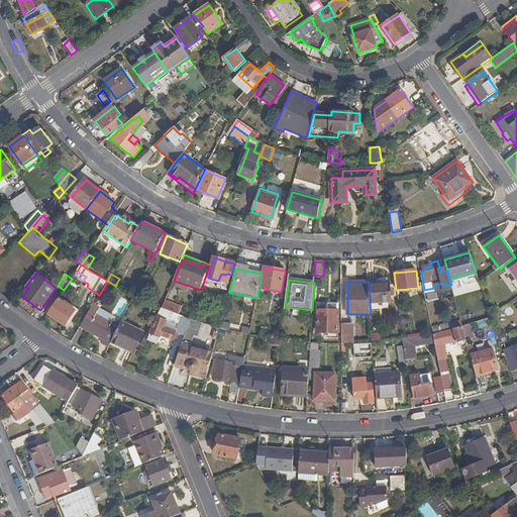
[(389,284),(369,285),(370,303),(390,302),(389,284)]
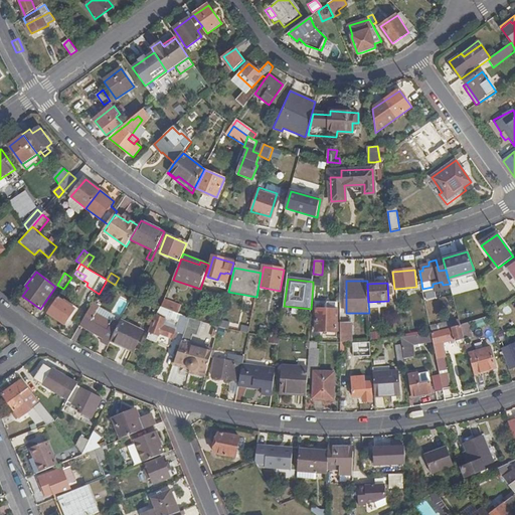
[(111,288),(105,284),(100,293),(106,297),(111,288)]
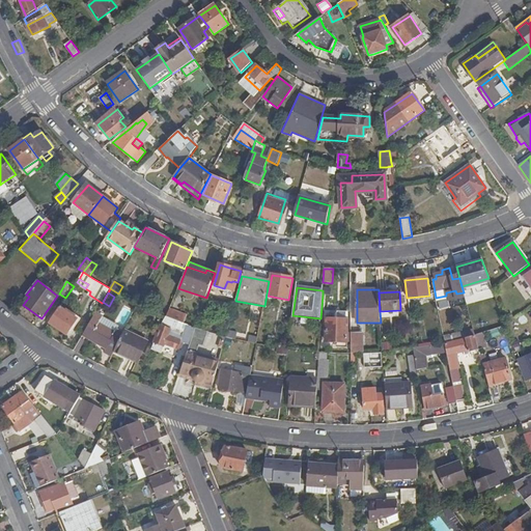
[(122,325),(132,311),(124,305),(115,319),(122,325)]
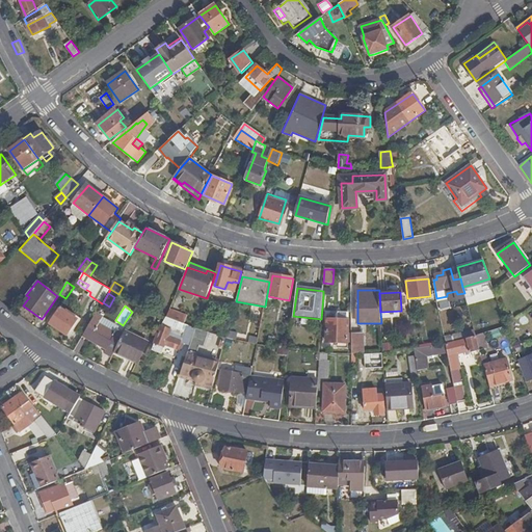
[(60,308),(50,323),(68,335),(78,320),(60,308)]
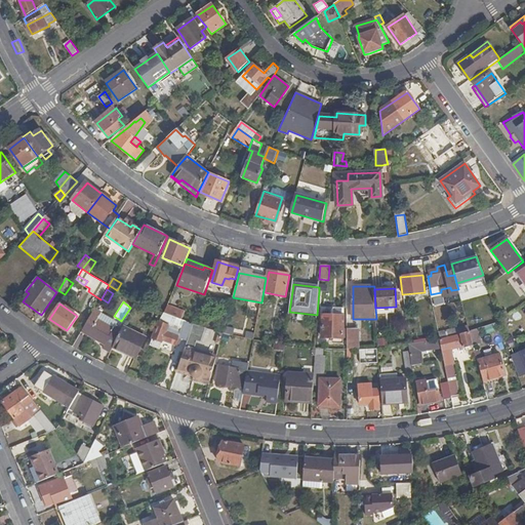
[(168,305),(164,314),(182,320),(185,312),(168,305)]
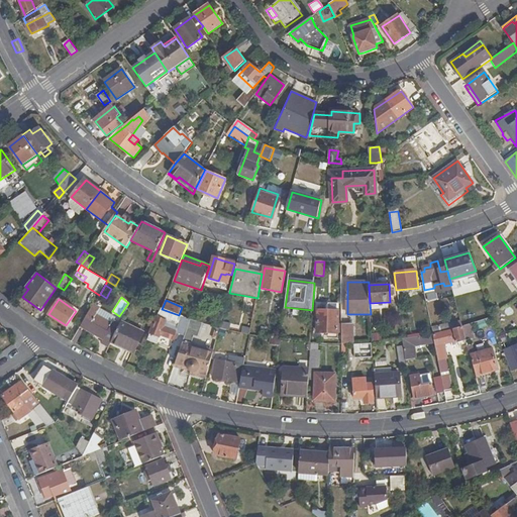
[(228,304),(224,320),(237,323),(241,308),(228,304)]
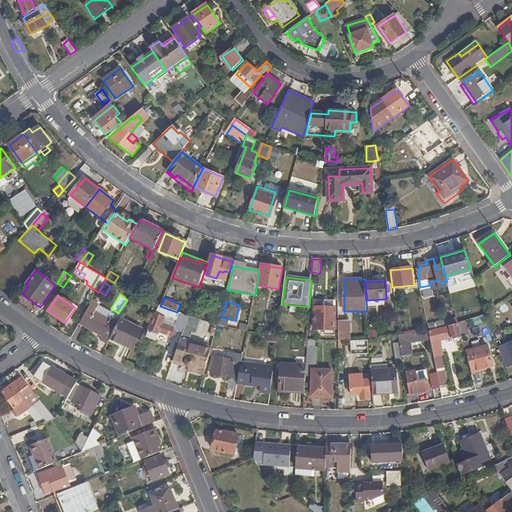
[(101,340),(108,344),(110,340),(118,324),(97,311),(99,306),(92,302),(80,323),(103,336),(101,340)]
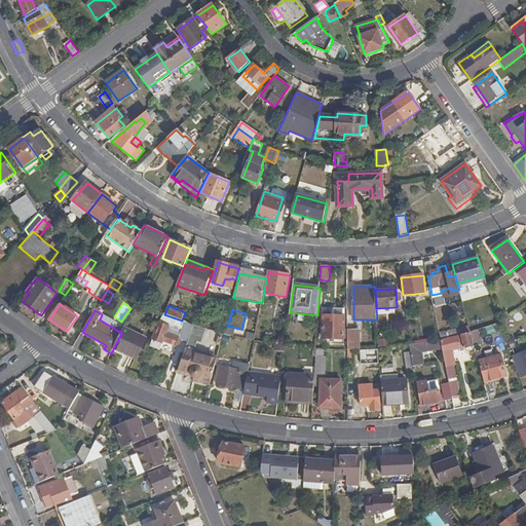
[(183,339),(188,341),(190,336),(194,325),(188,324),(182,321),(164,314),(152,343),(152,345),(161,349),(164,341),(175,345),(177,344),(179,337),(183,339)]
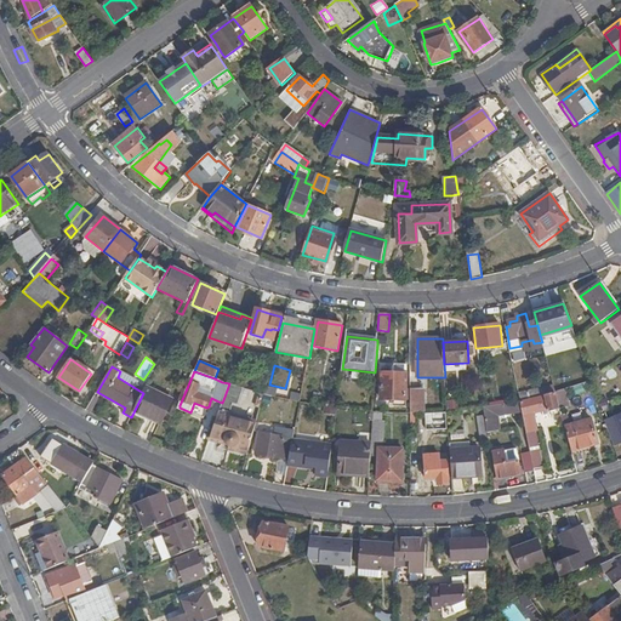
[(574,388),(591,382),(590,379),(587,371),(553,382),(556,393),(565,391),(574,388)]
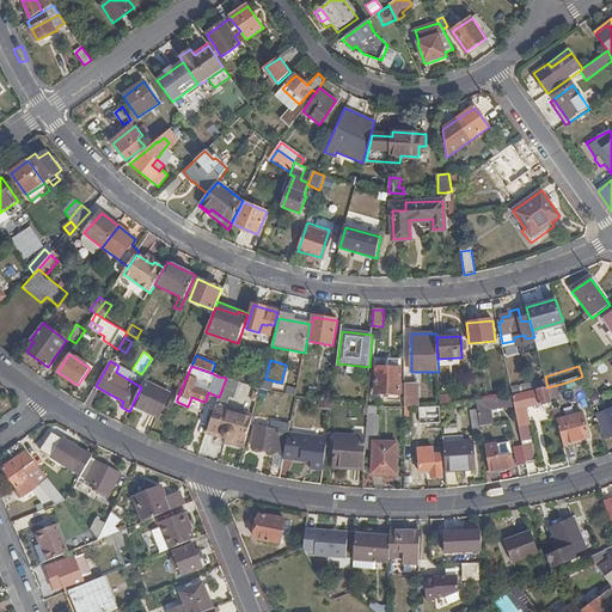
[(402,369),(377,368),(375,393),(401,396),(402,369)]
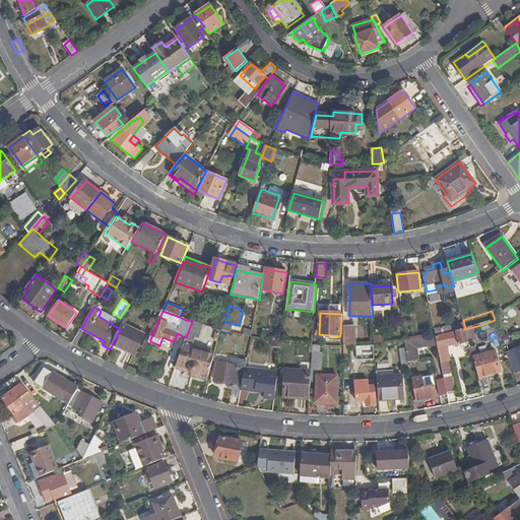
[(188,332),(201,336),(204,326),(192,321),(188,332)]
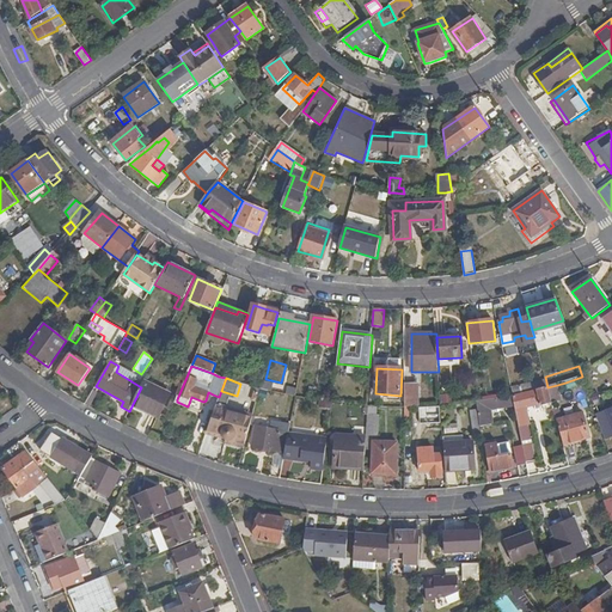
[(273,392),(274,383),(262,380),(259,389),(267,391),(273,392)]
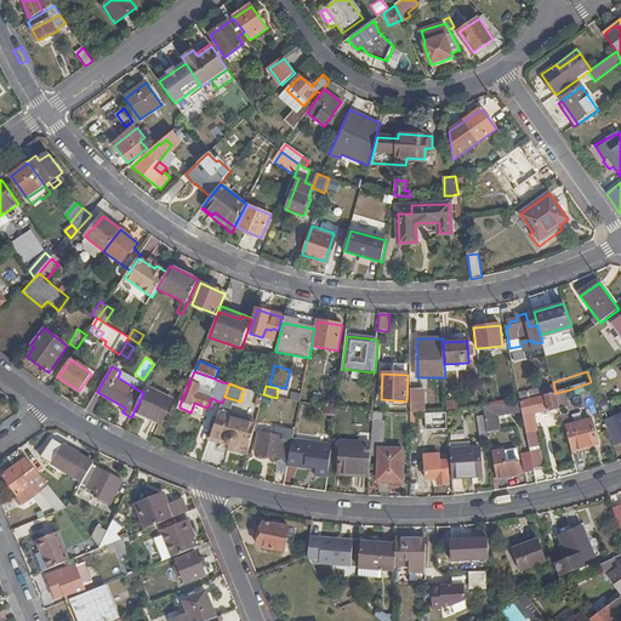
[(143,393),(134,412),(161,425),(174,399),(147,387),(143,393)]
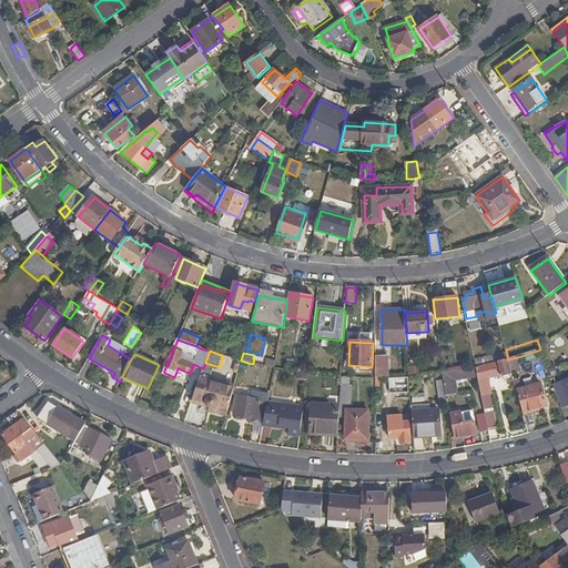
[(493,363),(500,361),(499,354),(475,359),(476,367),(493,363)]
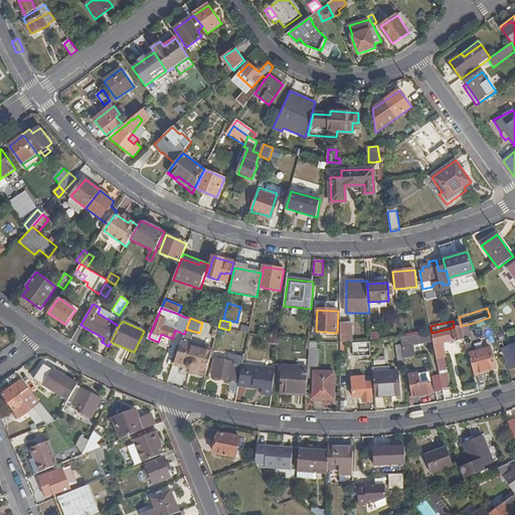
[(340,323),(340,343),(348,343),(352,343),(353,323),(340,323)]
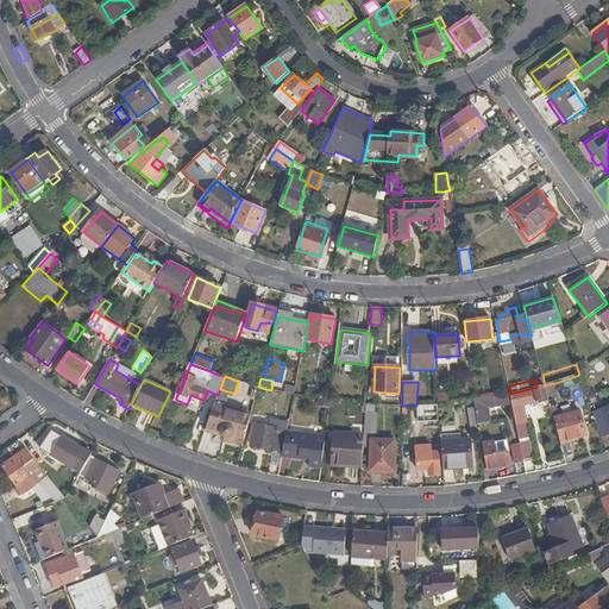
[(558,400),(554,383),(545,385),(550,402),(558,400)]
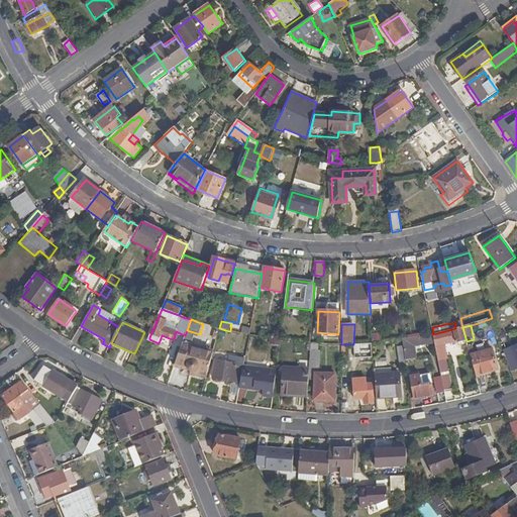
[(251,327),(243,326),(242,333),(250,335),(251,327)]
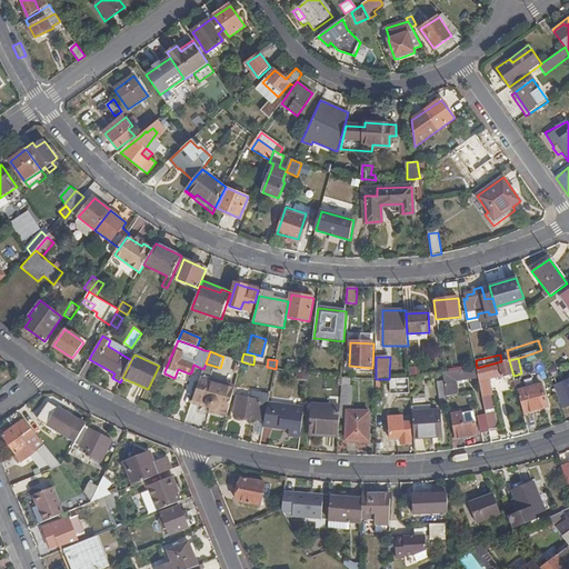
[(513,376),(509,360),(501,361),(493,363),(477,368),(479,377),(482,396),(488,395),(485,379),(489,379),(498,377),(501,376),(502,378),(503,378),(506,377),(512,376),(513,376)]
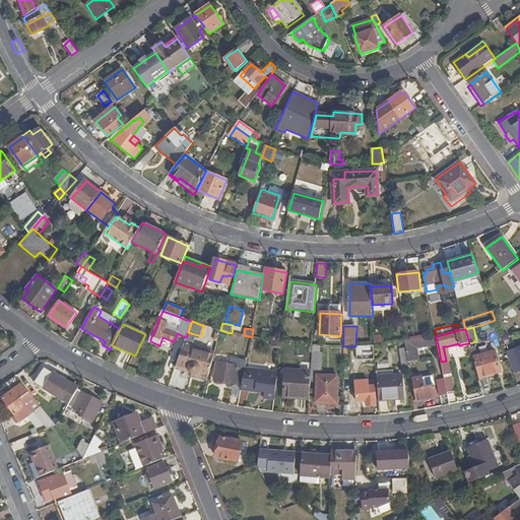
[(82,334),(79,332),(73,343),(76,344),(82,334)]
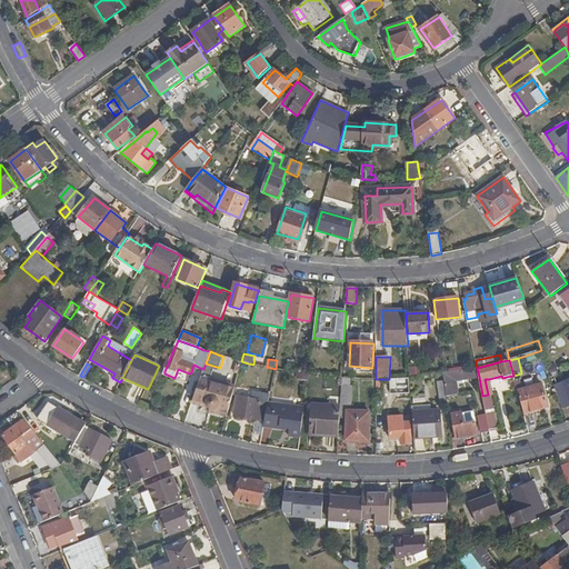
[(443,373),(445,381),(446,396),(458,395),(456,381),(479,377),(477,368),(470,369),(443,373)]
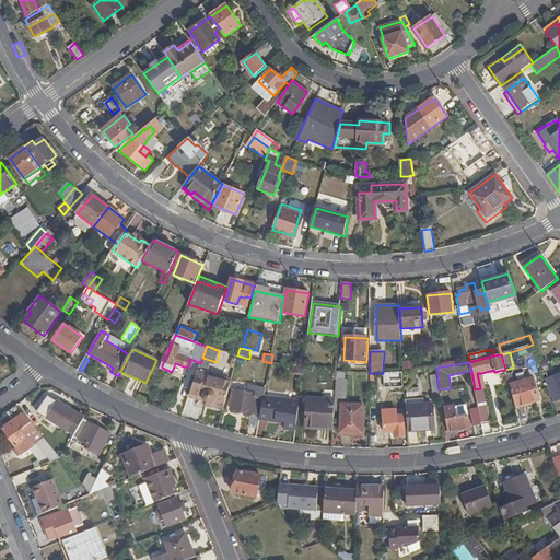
[(345,381),(345,372),(337,371),(336,400),(335,411),(341,411),(341,433),(363,434),(364,406),(346,405),(347,382),(345,381)]
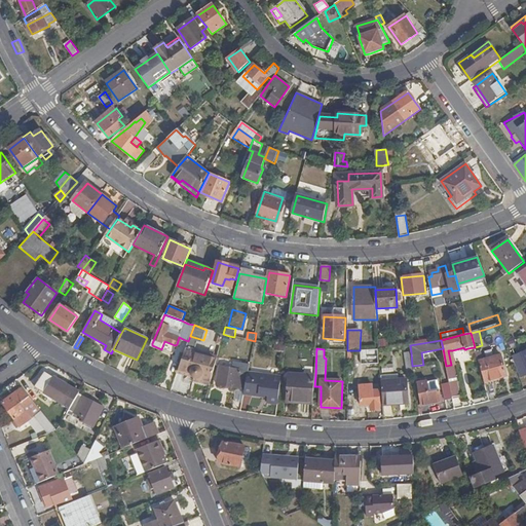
[(378,362),(378,349),(361,350),(362,363),(378,362)]
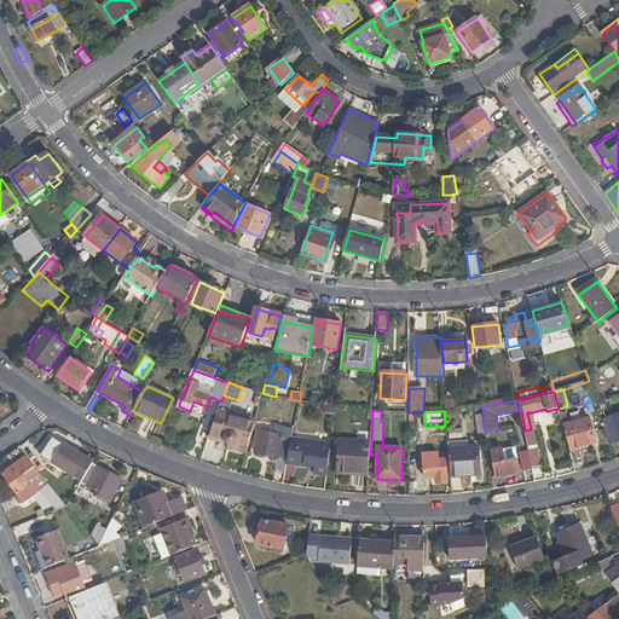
[(533,431),(537,429),(532,412),(527,412),(531,429),(525,431),(526,438),(534,437),(533,431)]
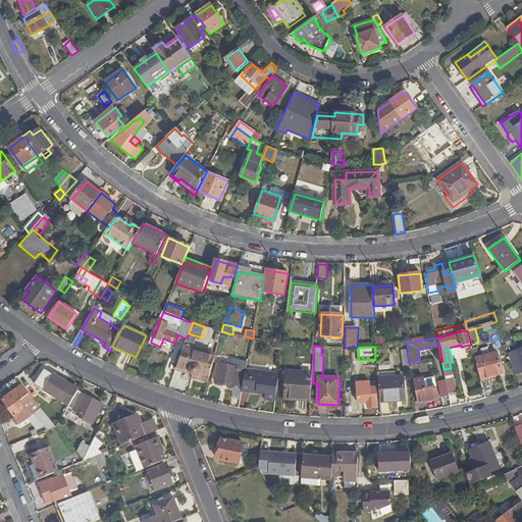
[(193,379),(208,383),(215,357),(192,351),(186,370),(195,372),(193,379)]
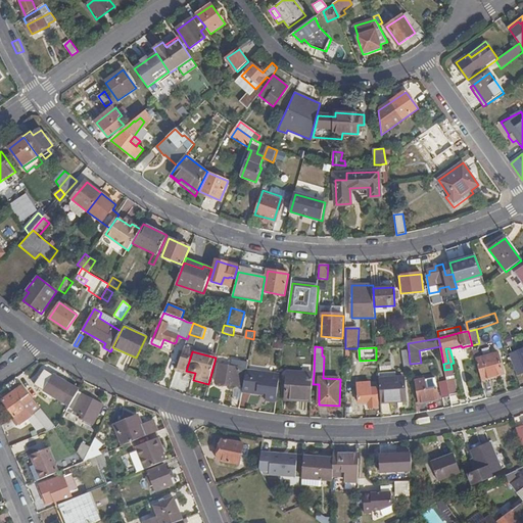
[(476,360),(482,380),(504,374),(498,353),(476,360)]
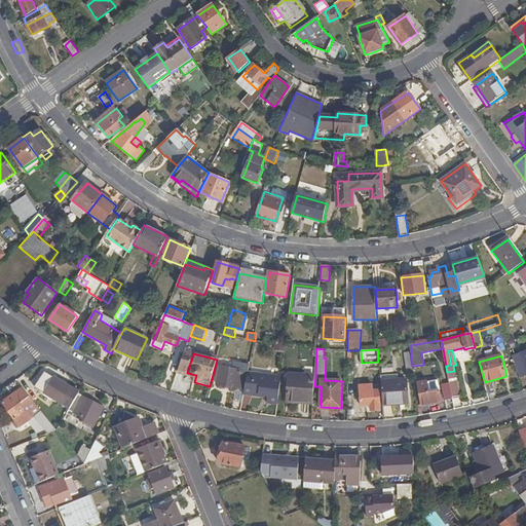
[(217,384),(246,390),(249,373),(250,365),(234,362),(233,369),(221,366),(217,384)]
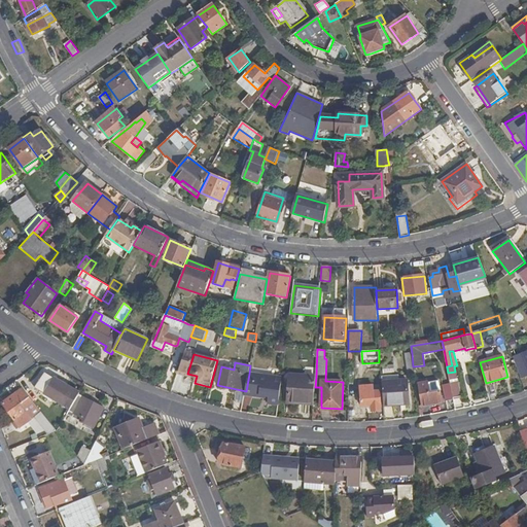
[(448,373),(451,384),(453,398),(461,397),(455,372),(448,373)]
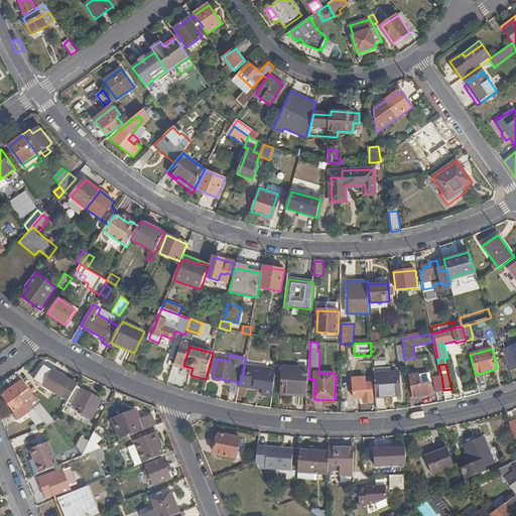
[(77,388),(78,385),(45,366),(36,381),(42,389),(44,387),(69,401),(77,388)]
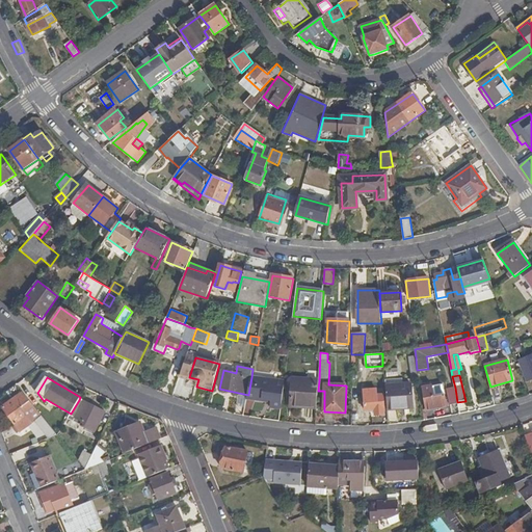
[(270,407),(281,409),(285,382),(251,377),(248,395),(247,400),(271,403),(270,407)]
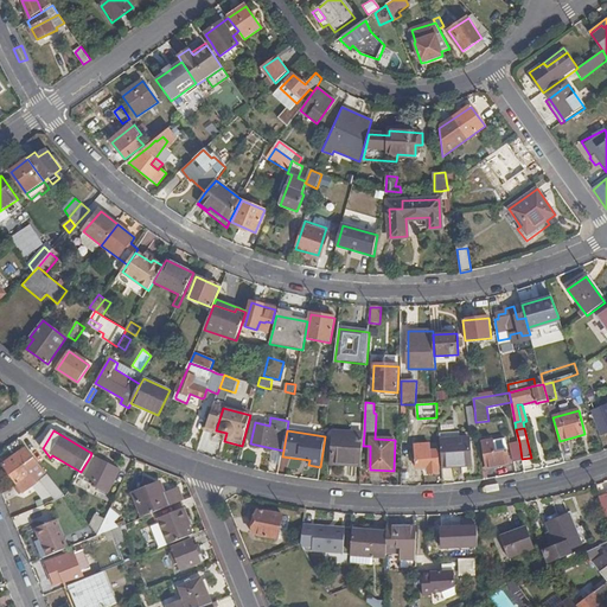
[(331,464),(362,466),(363,446),(364,434),(334,432),(331,464)]
